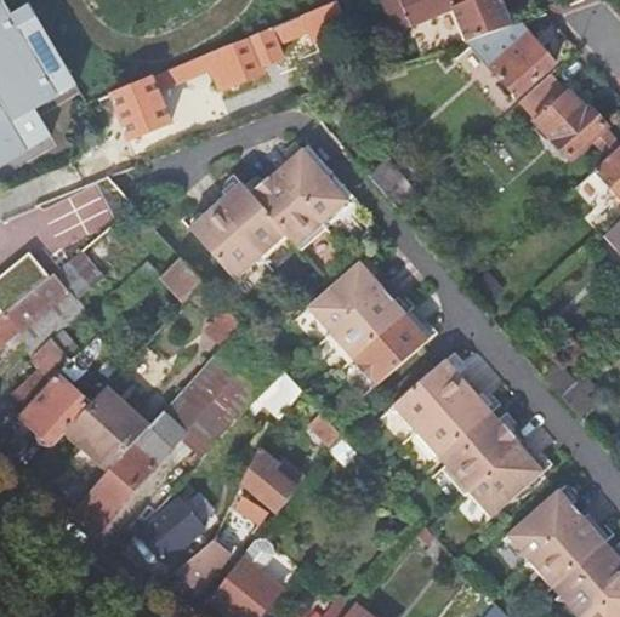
[(79,90),(30,5),(11,16),(3,0),(0,0),(0,166),(27,152),(51,138),(37,114),(60,101),(79,90)]
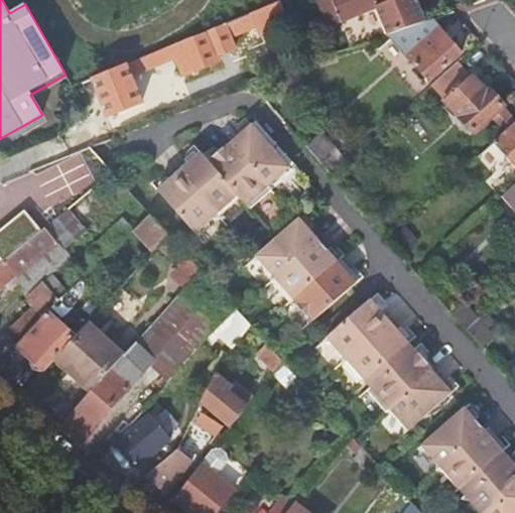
[(291,19),(283,0),(275,0),(252,10),(257,22),(260,30),(261,32),(291,19)]
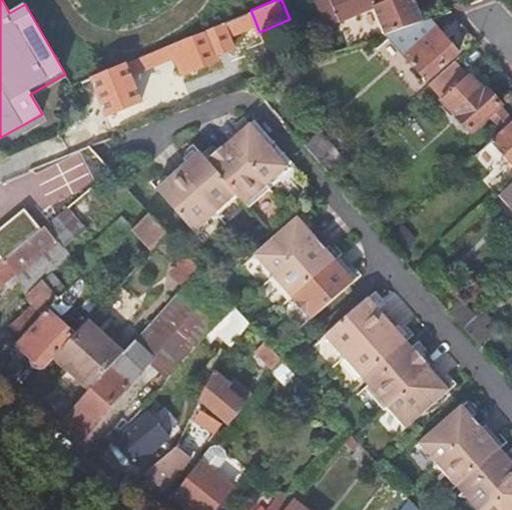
[(386,32),(424,20),(416,0),(318,0),(329,23),(375,4),(386,32)]
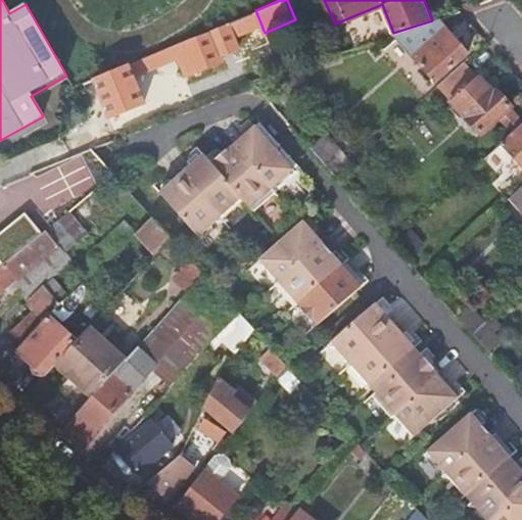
[(234,35),(261,22),(255,10),(230,24),(234,35)]
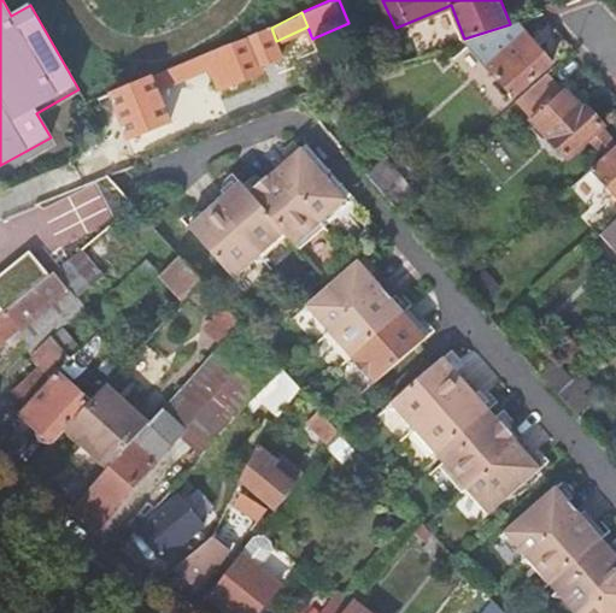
[(551,59),(518,21),(510,24),(464,39),(515,93),(551,59)]
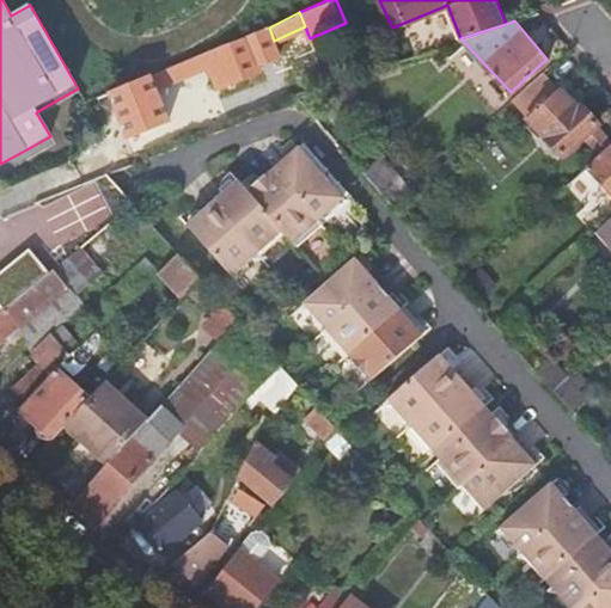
[(269,28),(246,36),(257,65),(280,56),(274,41),(269,28)]
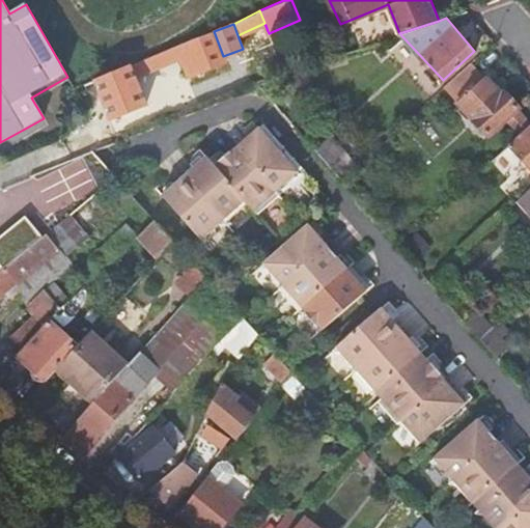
[(214,31),(191,40),(202,68),(225,60),(223,56),(214,31)]
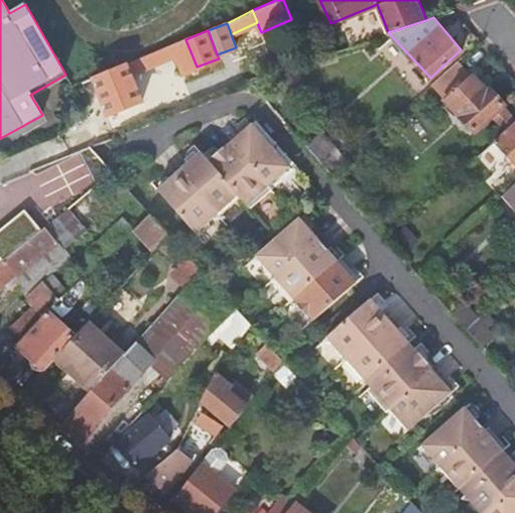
[(197,67),(185,39),(128,62),(132,73),(177,55),(183,72),(197,67)]
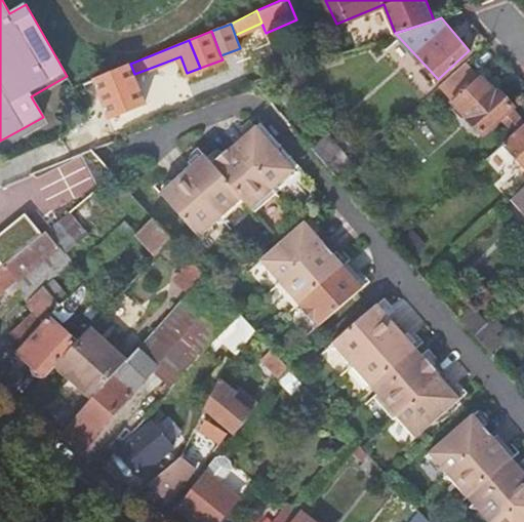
[(500,115),(515,131),(523,122),(523,118),(512,105),(513,105),(498,89),(495,92),(480,75),(480,76),(466,61),(442,81),(455,96),(453,99),(482,131),(500,115)]
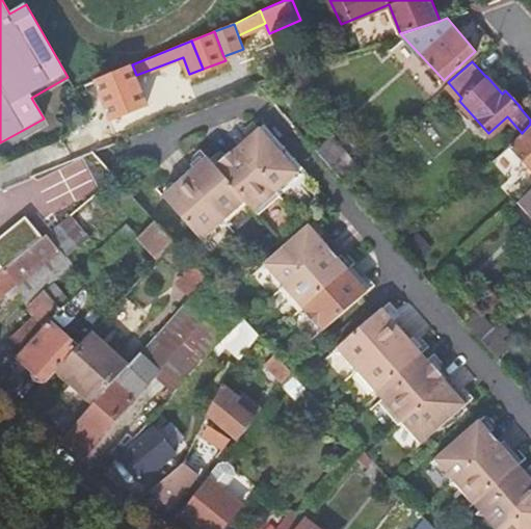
[(136,75),(132,64),(86,83),(88,93),(101,87),(115,118),(149,104),(143,91),(136,75)]
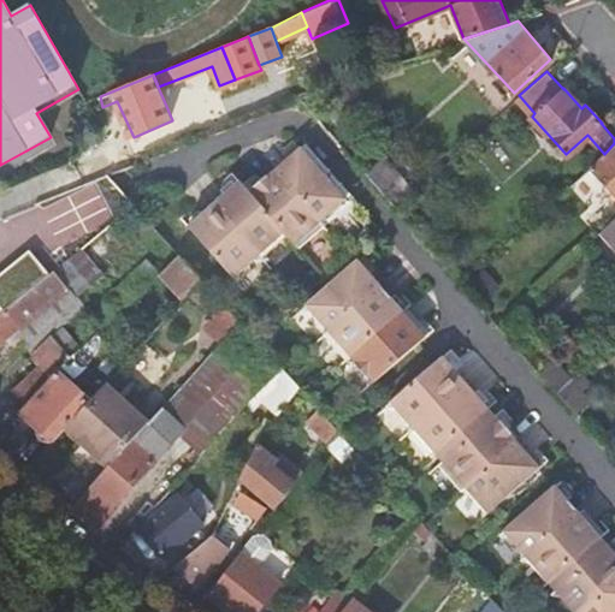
[(284,153),(288,158),(289,156),(297,149),(294,144),(284,153)]
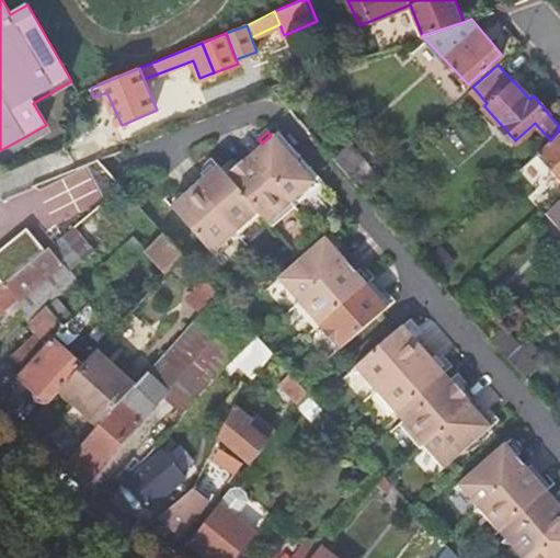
[(262,144),(251,154),(296,205),(297,196),(311,184),(320,184),(275,133),(271,136),(263,143),(262,144)]
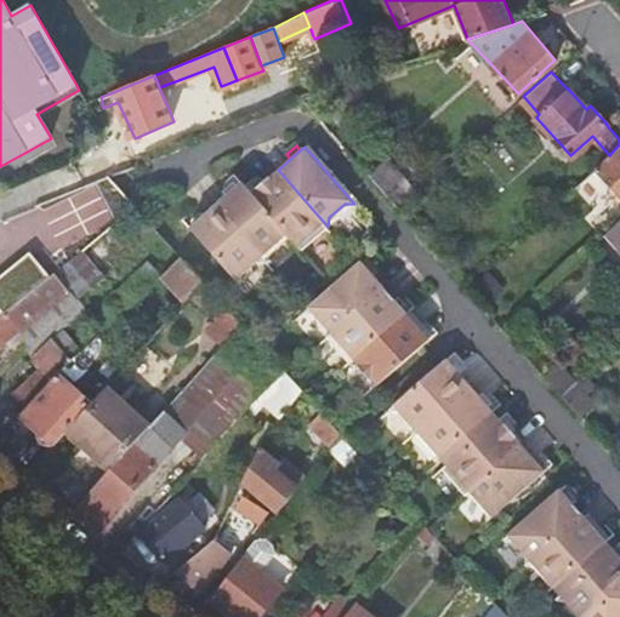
[(619,147),(597,167),(619,192),(619,147)]
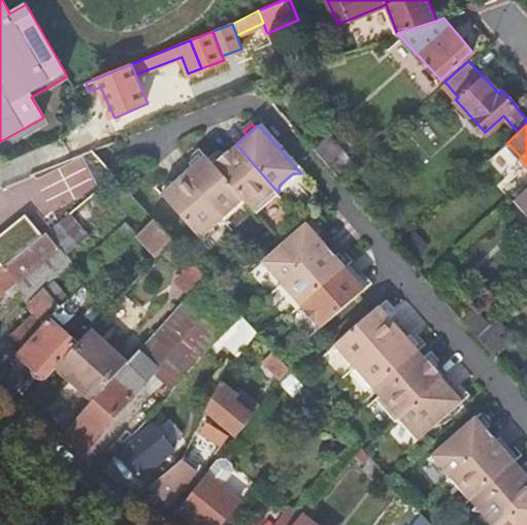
[(278,193),(236,144),(227,153),(226,154),(219,160),(215,163),(248,201),(257,211),(258,203),(270,192),(278,193)]
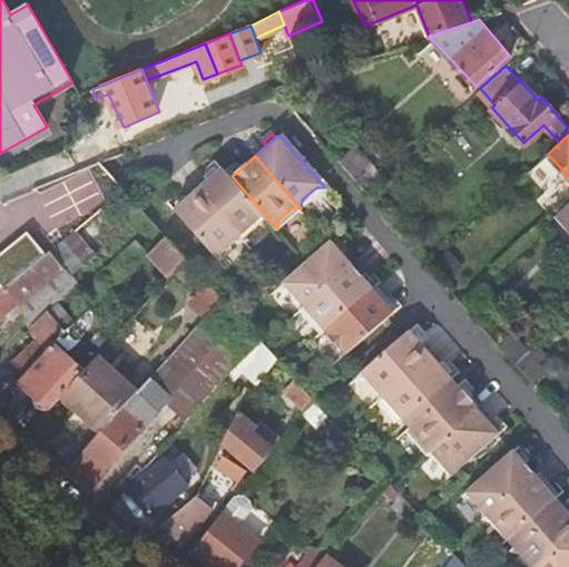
[(244,166),(245,165),(242,160),(233,168),(236,173),(244,166)]
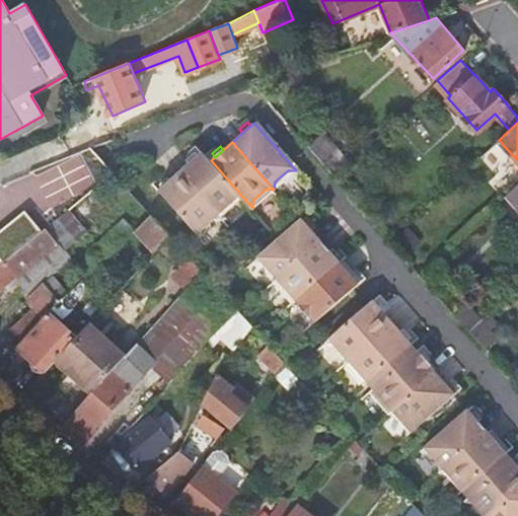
[(235,198),(243,198),(211,160),(202,150),(198,153),(192,159),(190,160),(180,168),(222,216),(224,208),(235,198)]
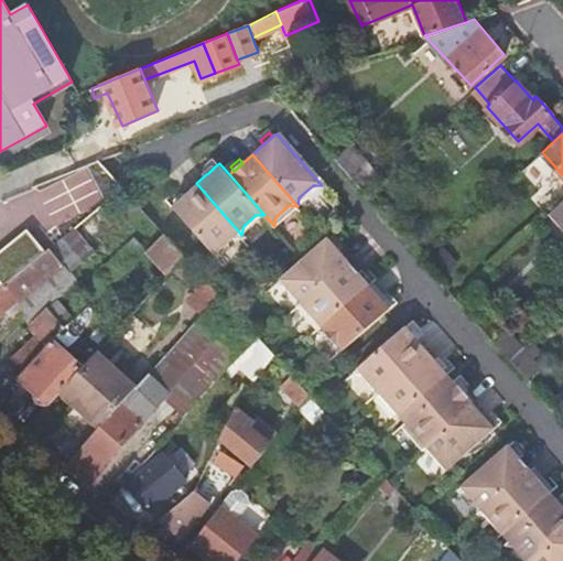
[(208,173),(215,166),(212,163),(203,171),(206,174),(208,173)]
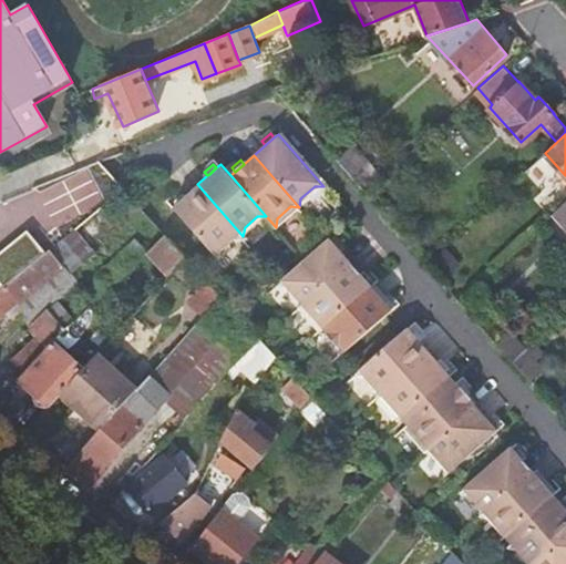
[(234,236),(243,236),(197,184),(187,194),(185,195),(178,201),(174,205),(219,257),(220,248),(234,236)]
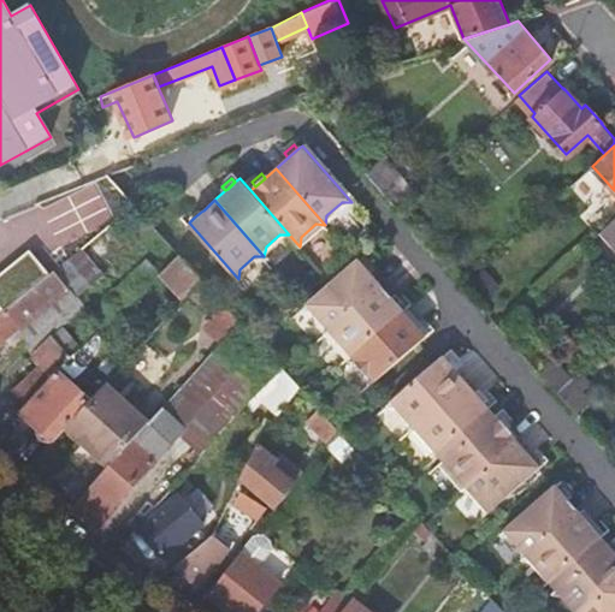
[(201,212),(203,211),(200,206),(190,214),(194,218),(201,212)]
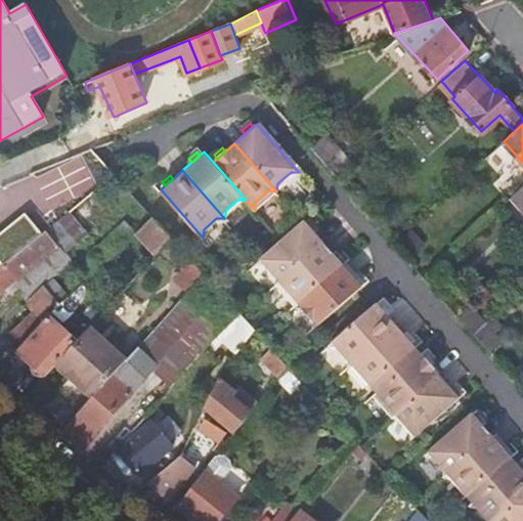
[(522,184),(504,203),(522,224),(522,184)]
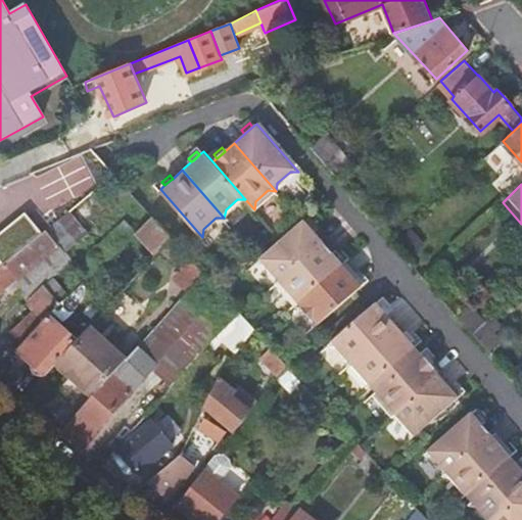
[(254,209),(276,191),(268,190),(255,201),(254,209)]
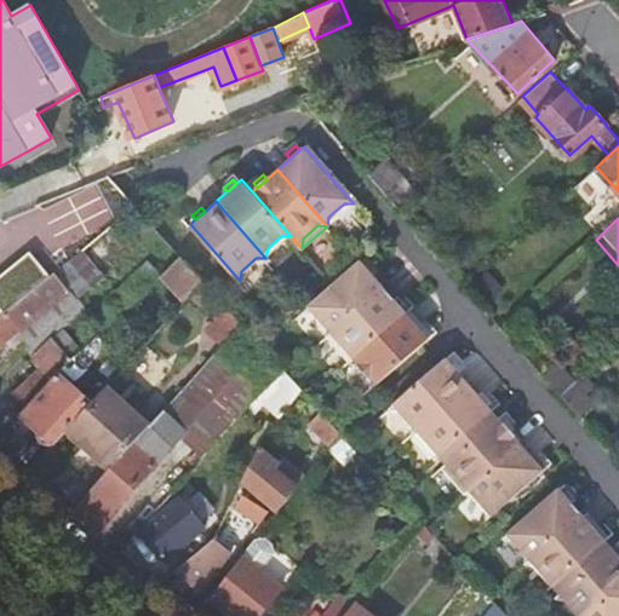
[(91,246),(67,260),(81,286),(105,272),(91,246)]
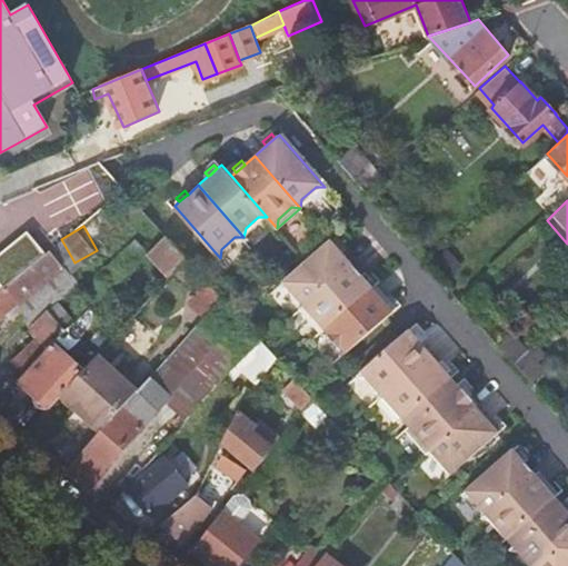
[(0,252),(0,285),(1,287),(48,249),(31,229),(0,252)]
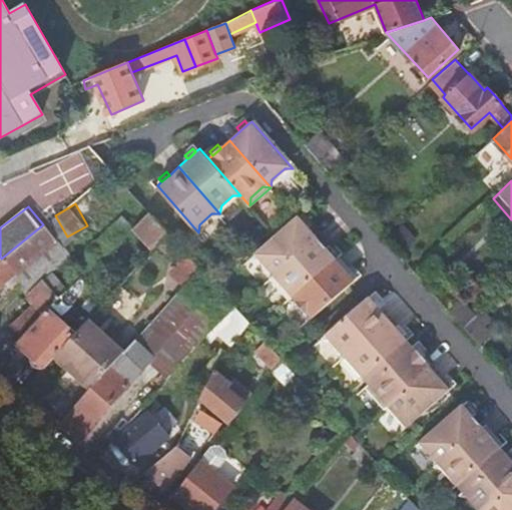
[(299,213),(254,250),(312,317),(355,280),(299,213)]
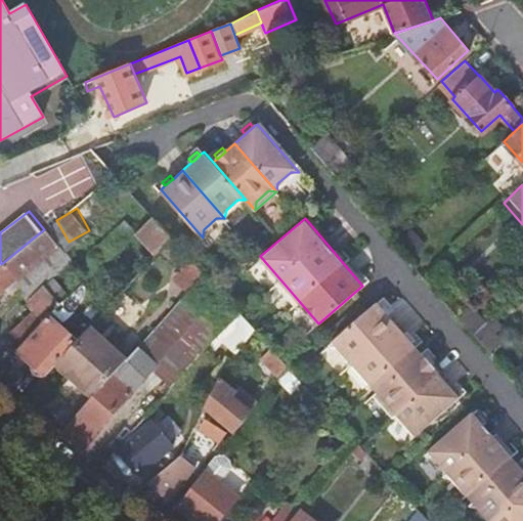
[(67,260),(44,229),(1,264),(13,278),(28,294),(67,260)]
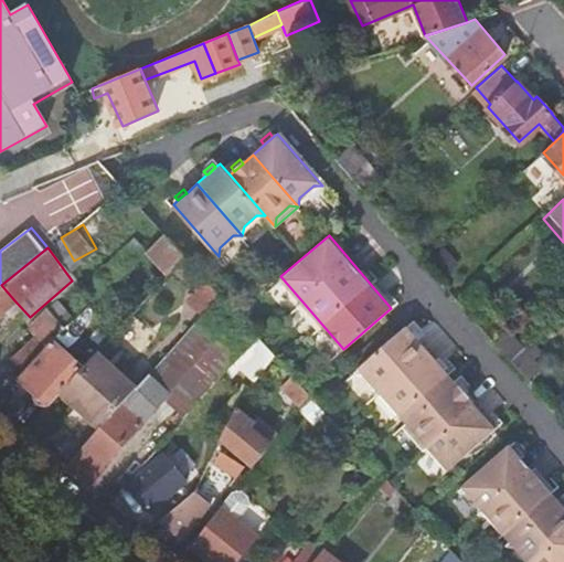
[(195,266),(184,253),(171,267),(183,279),(195,266)]
